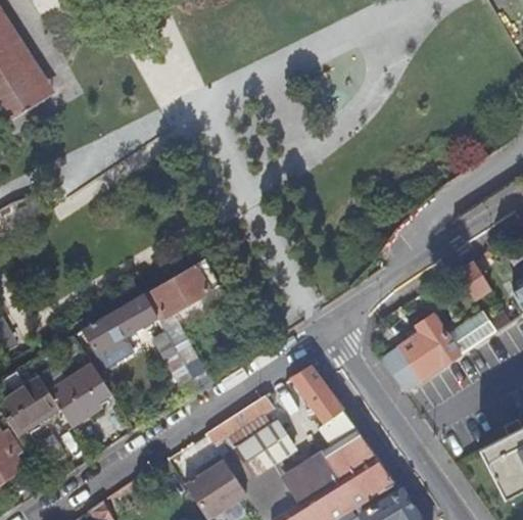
[(0,14),(0,121),(2,124),(47,91),(0,14)]
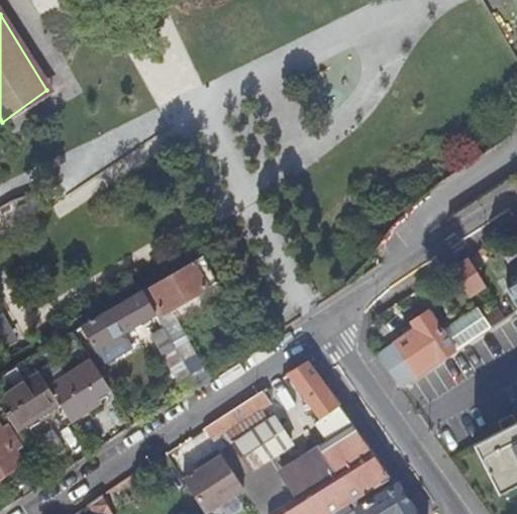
[(215,280),(202,254),(142,290),(156,312),(157,314),(215,280)]
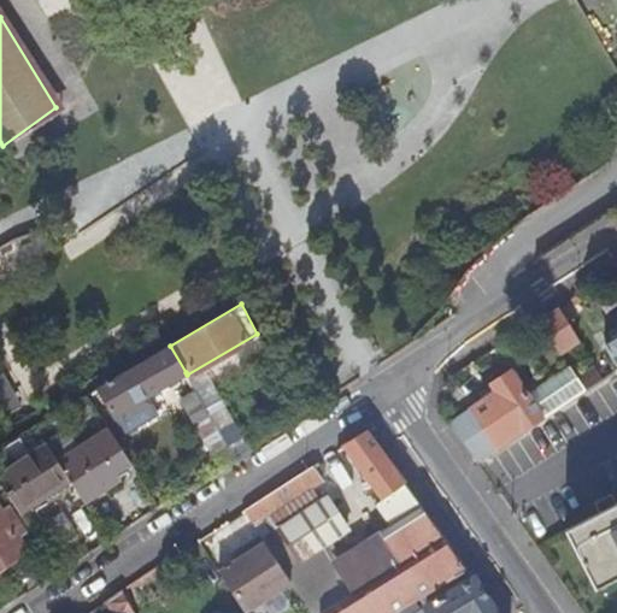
[(564,346),(583,334),(564,304),(545,316),(564,346)]
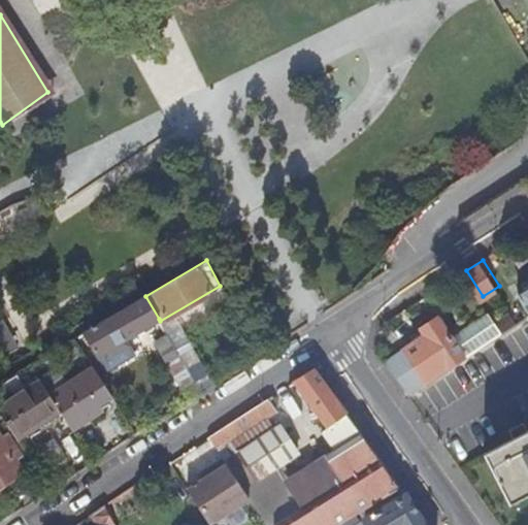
[(527,310),(527,286),(518,293),(527,310)]
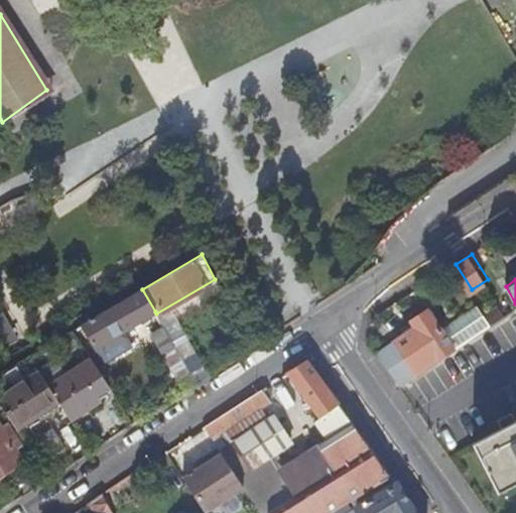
[(155,311),(142,289),(75,329),(78,335),(83,336),(87,334),(95,347),(155,311)]
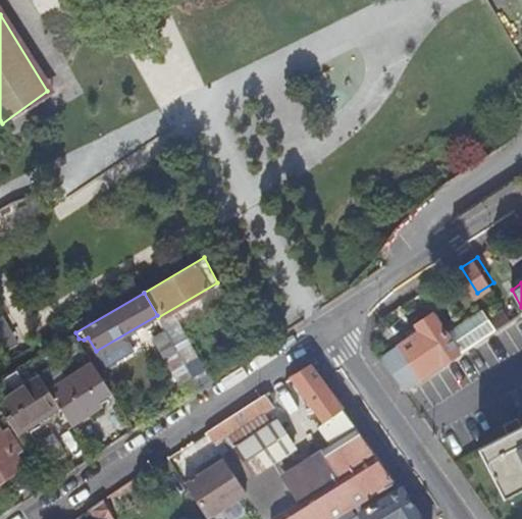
[(448,333),(461,354),(496,330),(483,310),(448,333)]
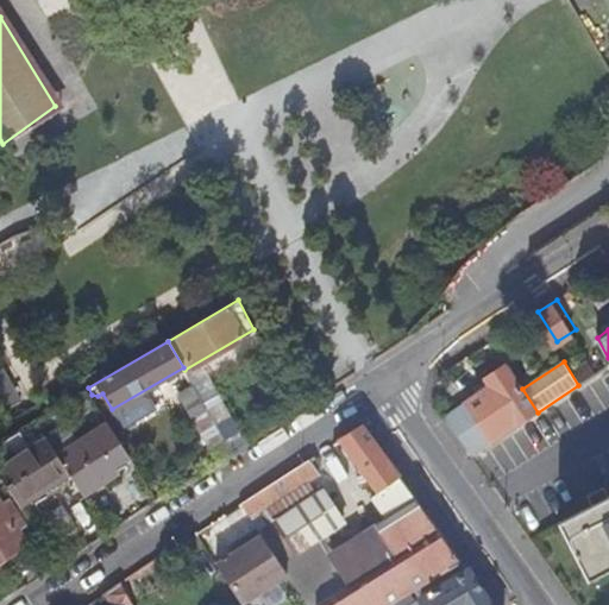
[(493,442),(538,413),(522,389),(507,366),(487,379),(491,386),(479,395),(466,403),(493,442)]
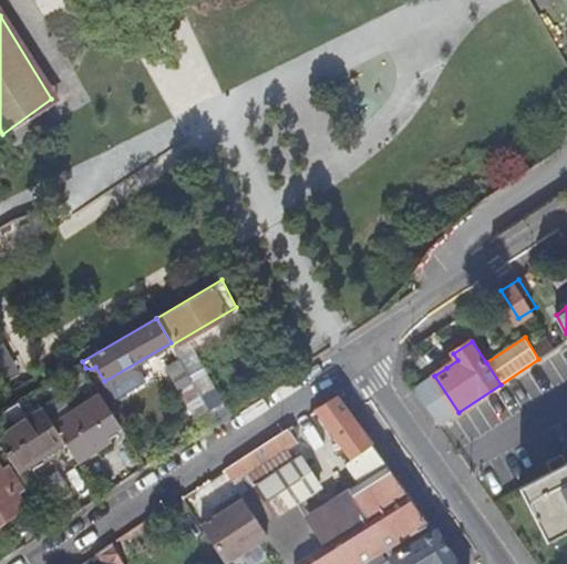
[(453,354),(442,361),(446,368),(457,360),(453,354)]
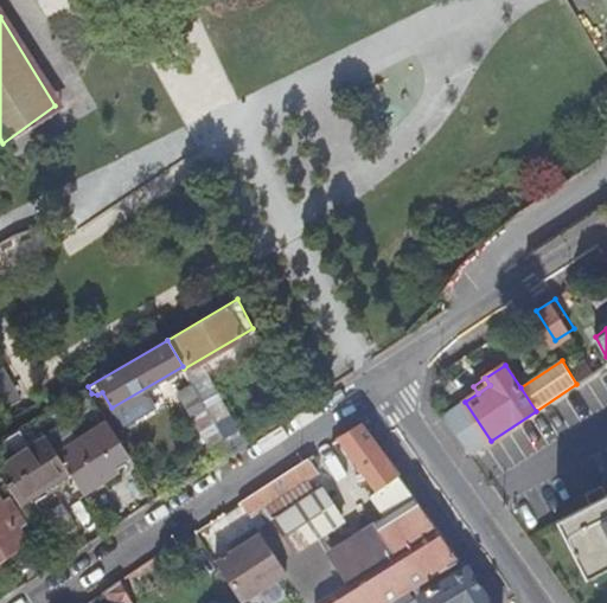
[(219,457),(231,449),(192,384),(179,391),(219,457)]
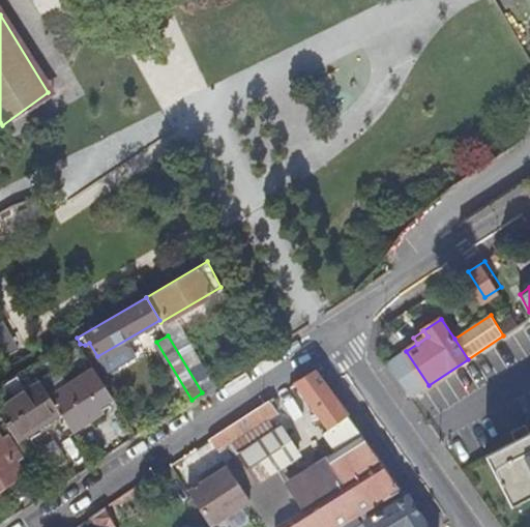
[(293,381),(294,381),(328,429),(324,431),(334,448),(360,432),(347,413),(314,368),(293,381)]
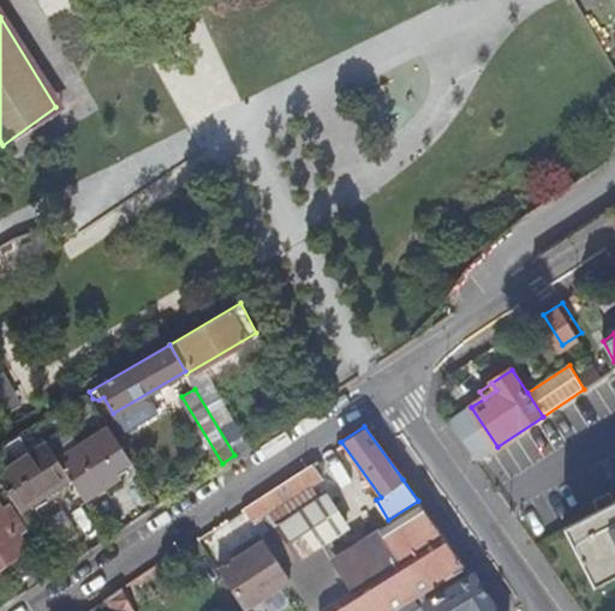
[(129,459),(108,427),(59,460),(70,477),(84,498),(117,475),(112,469),(129,459)]
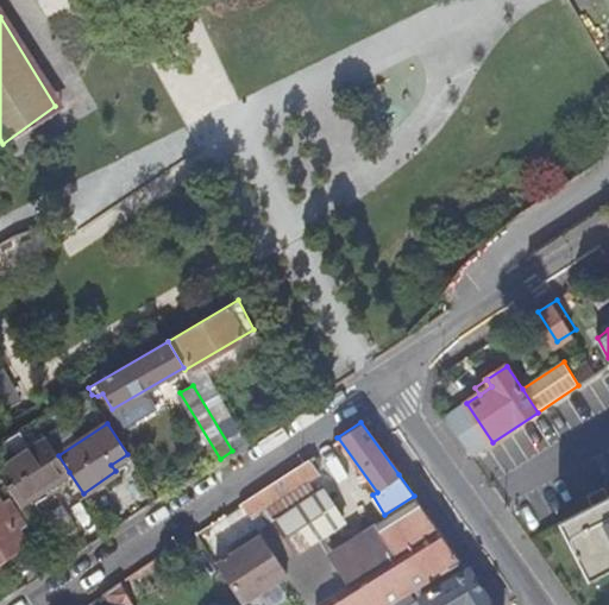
[(0,474),(20,505),(69,472),(58,455),(45,436),(0,467),(0,474)]
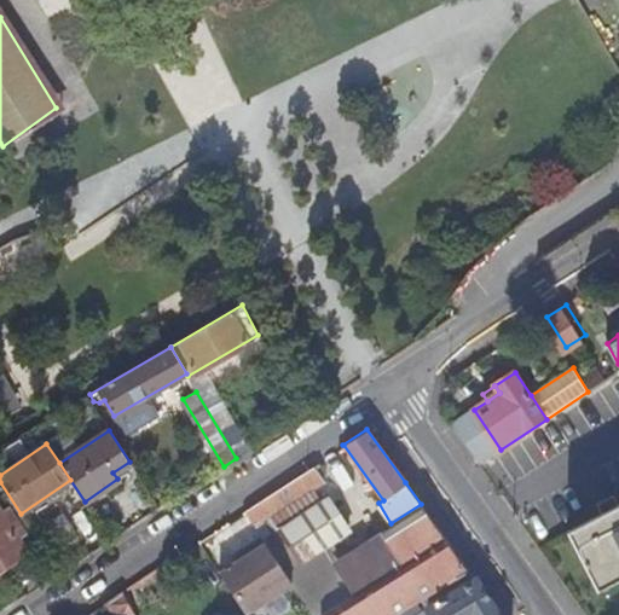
[(322,480),(312,465),(243,511),(253,526),(322,480)]
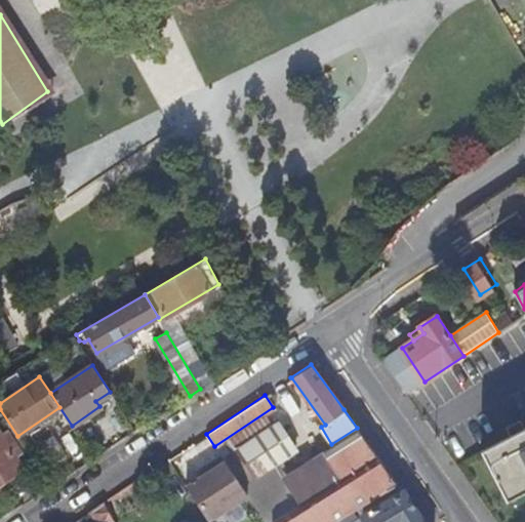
[(270,427),(261,415),(214,446),(220,455),(221,458),(224,457),(248,441),(270,427)]
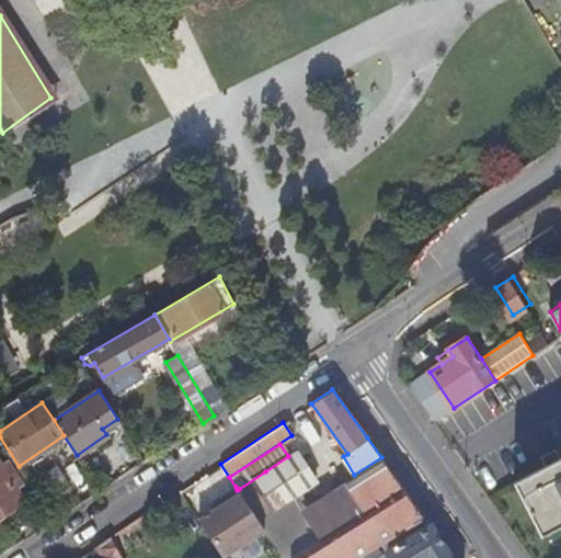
[(288,456),(265,471),(275,486),(285,501),(313,482),(294,452),(288,456)]
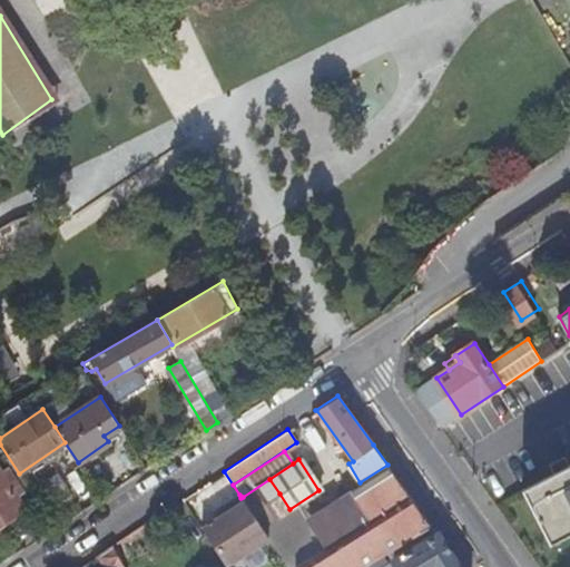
[(569,465),(569,466),(566,459),(558,463),(551,467),(554,475),(524,490),(551,544),(569,533),(569,465)]
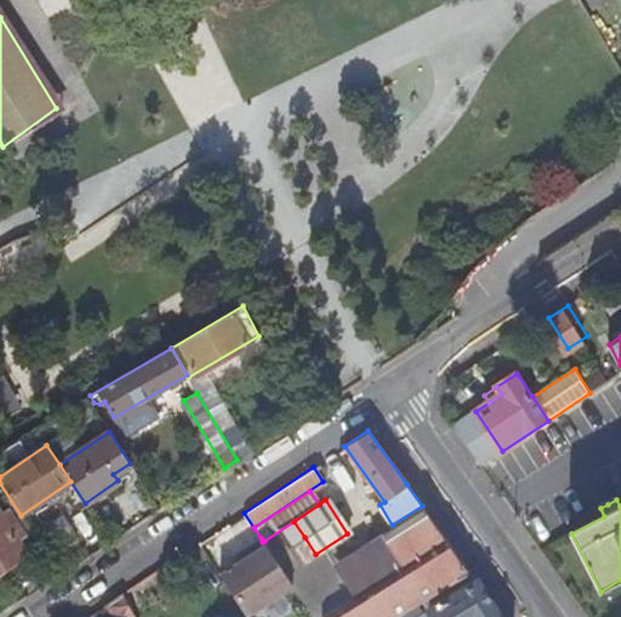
[(422,506),(392,525),(381,532),(402,566),(362,592),(320,616),(396,616),(468,571),(422,506)]
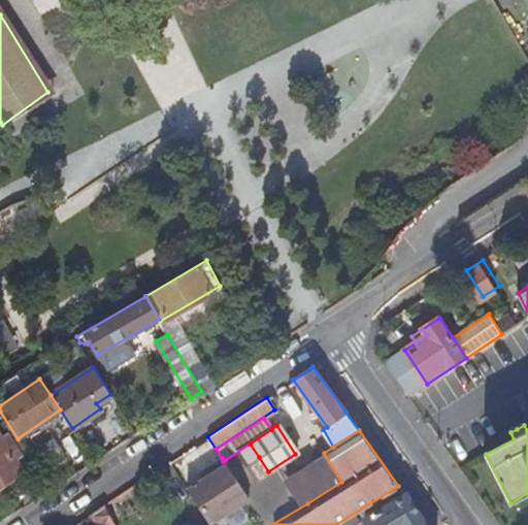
[(0,485),(23,469),(0,436),(0,485)]
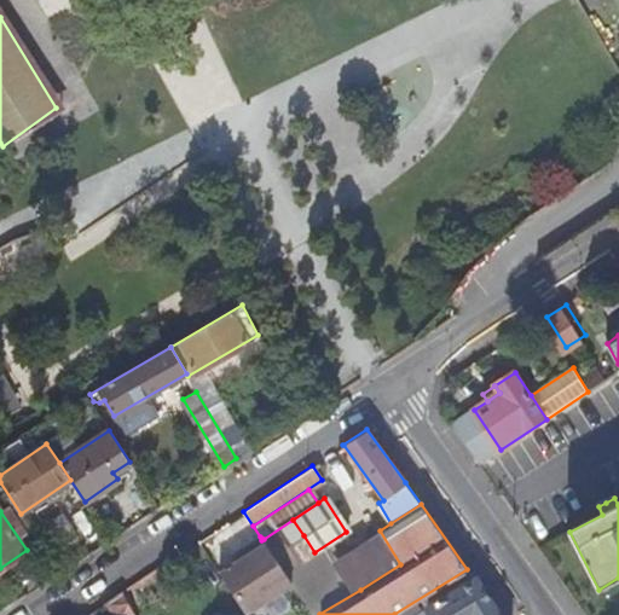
[(304,535),(293,520),(264,539),(275,555),(304,535)]
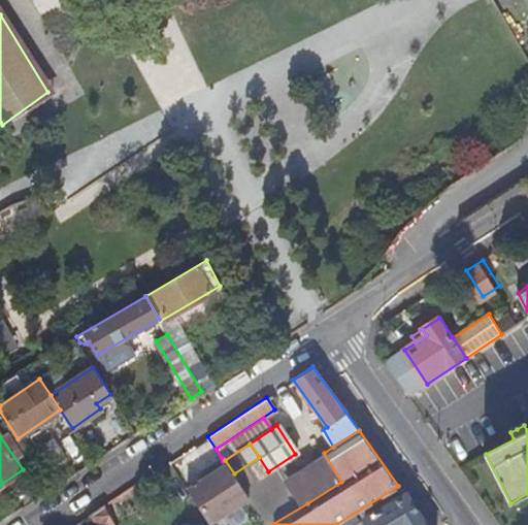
[(324,453),(290,476),(307,503),(341,482),(324,453)]
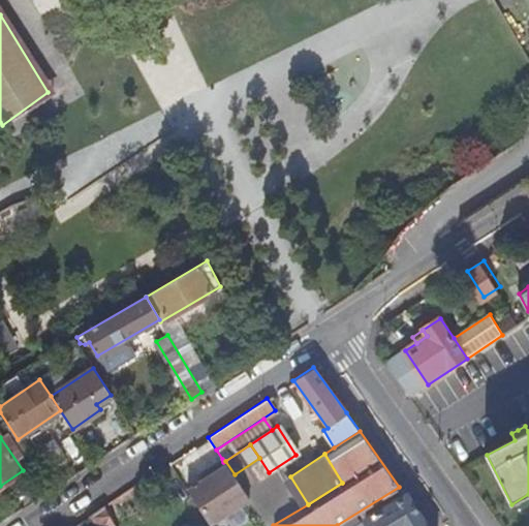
[(223,462),(222,459),(208,467),(212,473),(204,478),(187,490),(210,524),(248,499),(223,462)]
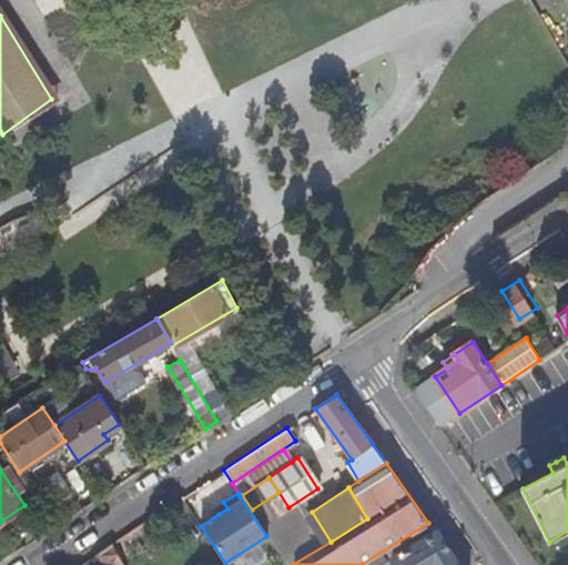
[(215,507),(219,514),(227,508),(223,502),(215,507)]
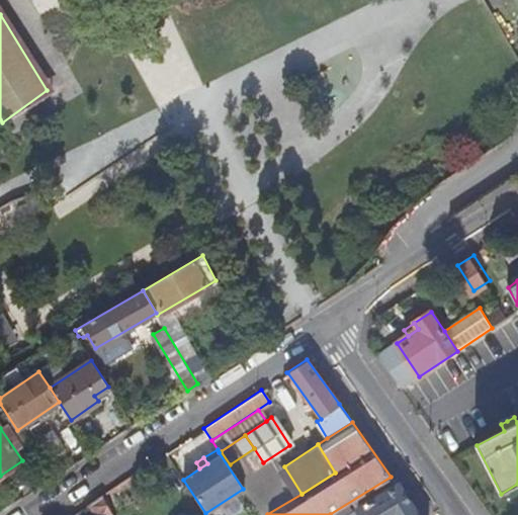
[(417,514),(398,485),(391,477),(330,514),(417,514)]
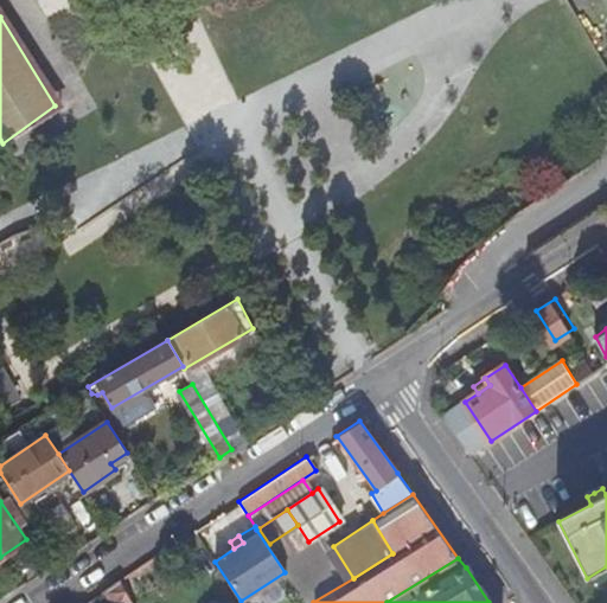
[(131,602),(119,579),(102,589),(109,602),(131,602)]
